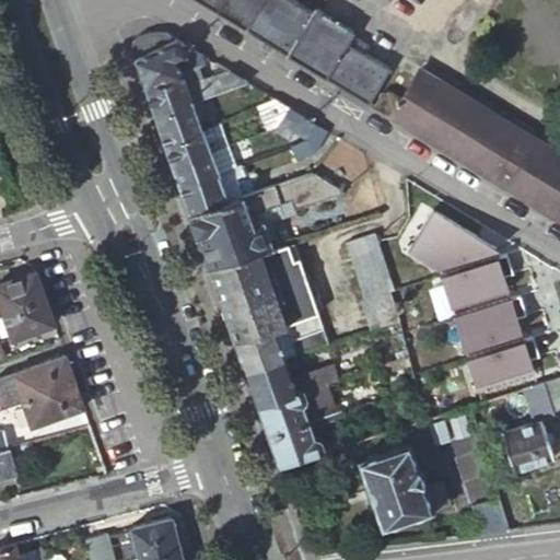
[(197,0),(371,106),(393,68),(348,44),(352,34),(295,0),(197,0)]
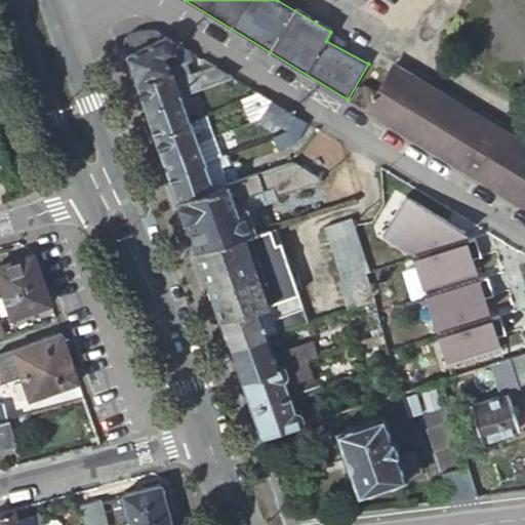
[(123,42),(126,51),(165,35),(166,33),(162,28),(152,27),(146,26),(138,28),(134,30),(130,33),(123,42)]
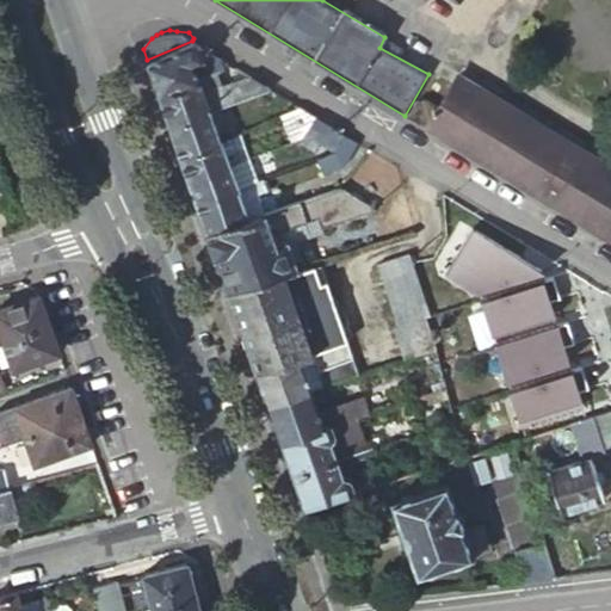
[(147,60),(168,122),(211,109),(227,103),(269,87),(248,75),(221,85),(204,91),(202,85),(208,84),(205,75),(216,72),(223,69),(218,57),(192,41),(147,60)]
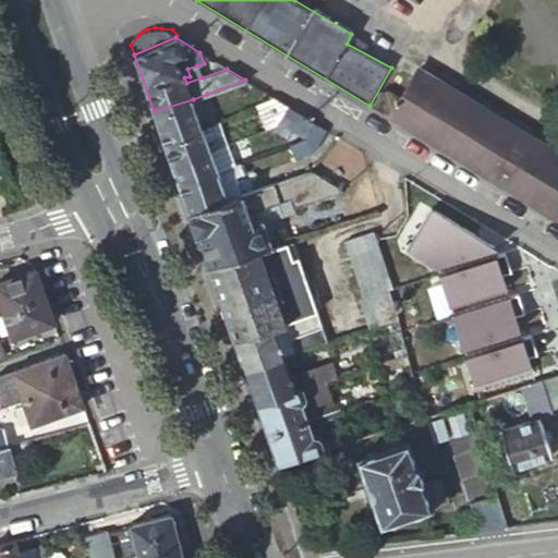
[(186,83),(202,77),(197,65),(187,69),(190,76),(184,77),(186,83)]
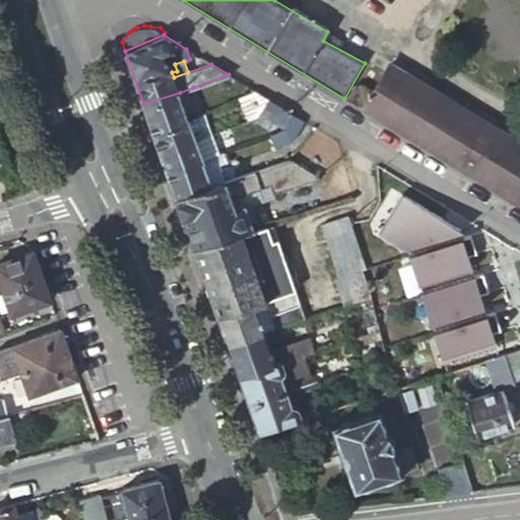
[(519,139),(395,64),(366,111),(519,206),(519,139)]
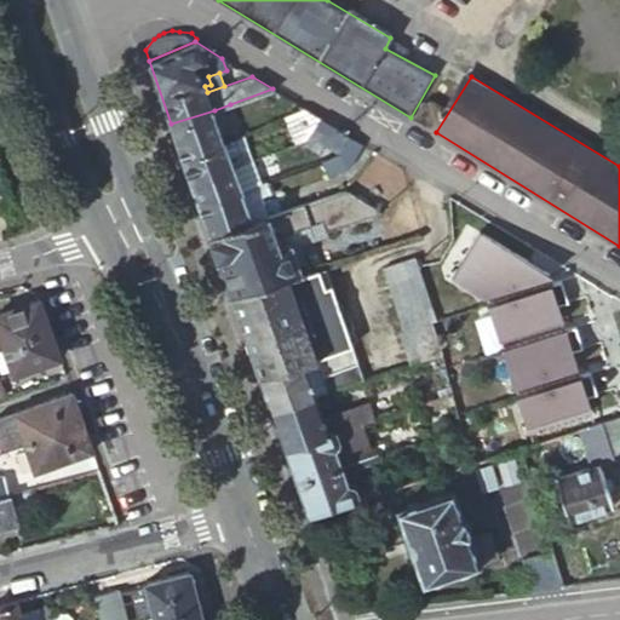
[(418,120),(435,127),(445,109),(428,101),(418,120)]
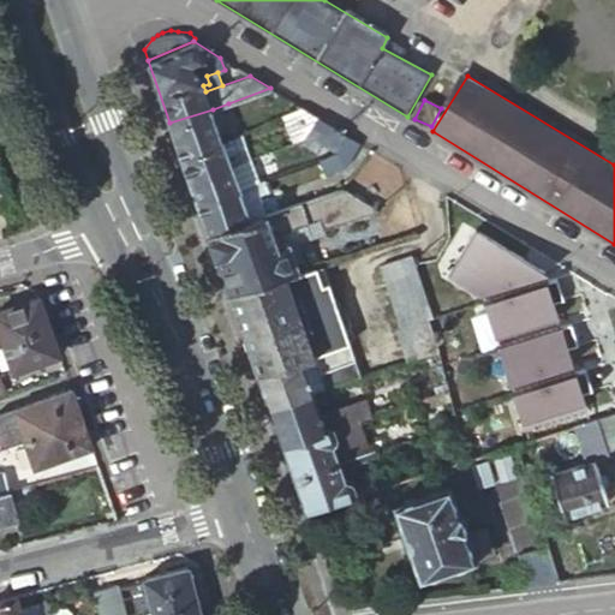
[(228,103),(213,109),(220,131),(228,129),(237,125),(228,103)]
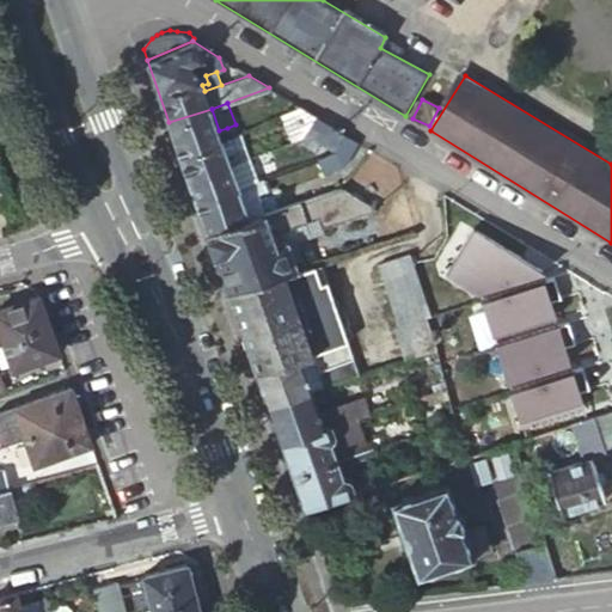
[(306,136),(317,116),(301,106),(282,114),(295,139),(306,136)]
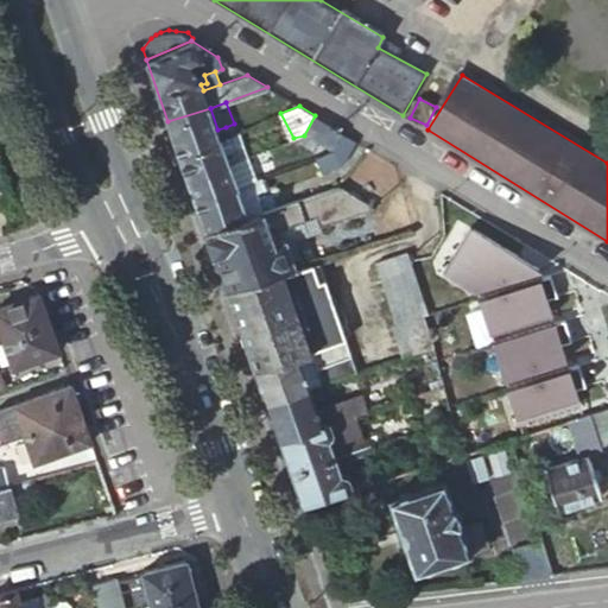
[(168,121),(178,151),(220,135),(228,133),(226,127),(217,130),(210,108),(168,121)]
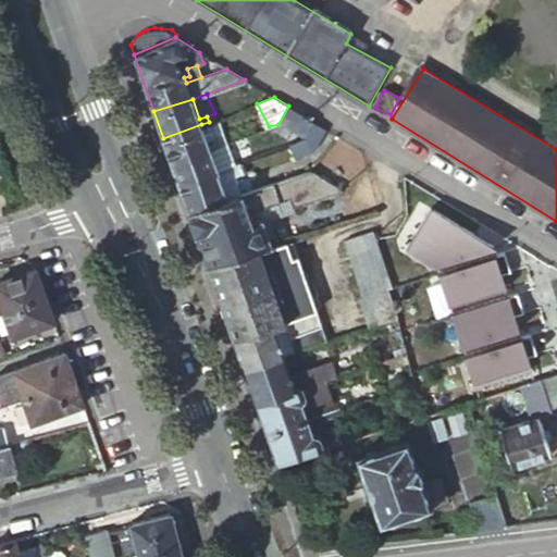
[(295,133),(305,115),(288,106),(279,124),(279,125),(277,127),(286,138),(294,132),(295,133)]
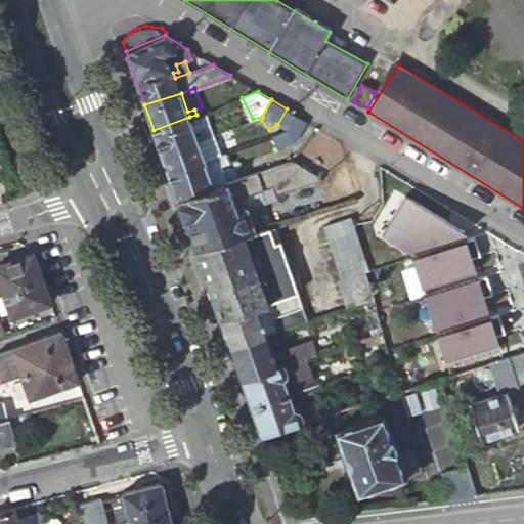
[(288,129),(296,115),(287,108),(277,125),(288,129)]
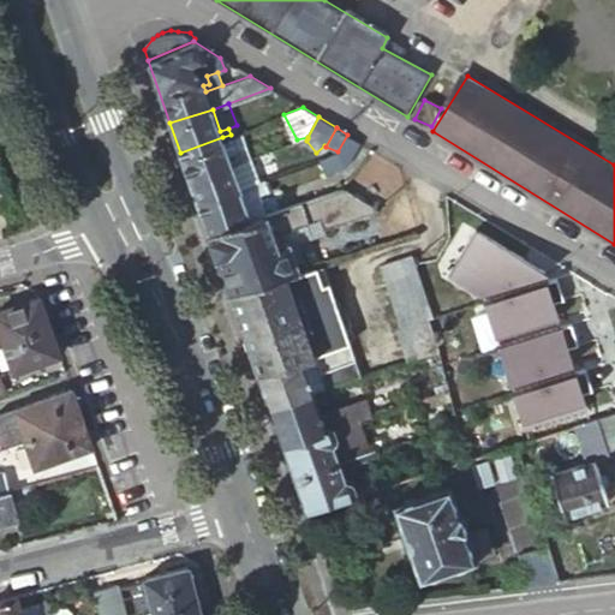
[(222,137),(232,163),(250,157),(240,131),(239,131),(231,135),(222,137)]
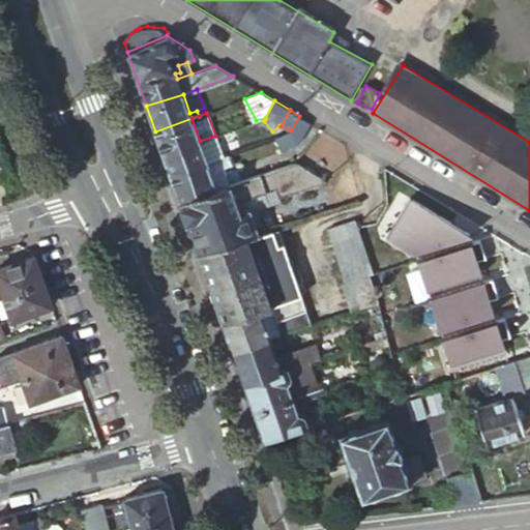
[(297,141),(310,122),(299,116),(291,130),(273,138),(278,149),(293,143),(297,141)]
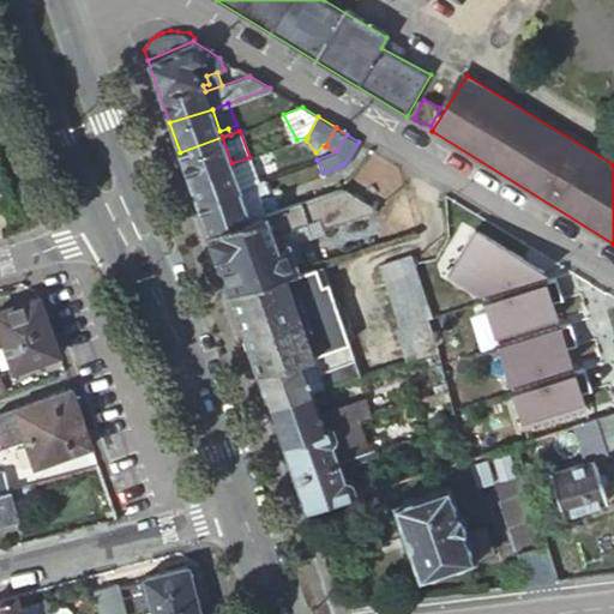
[(180,152),(188,178),(232,163),(222,137),(180,152)]
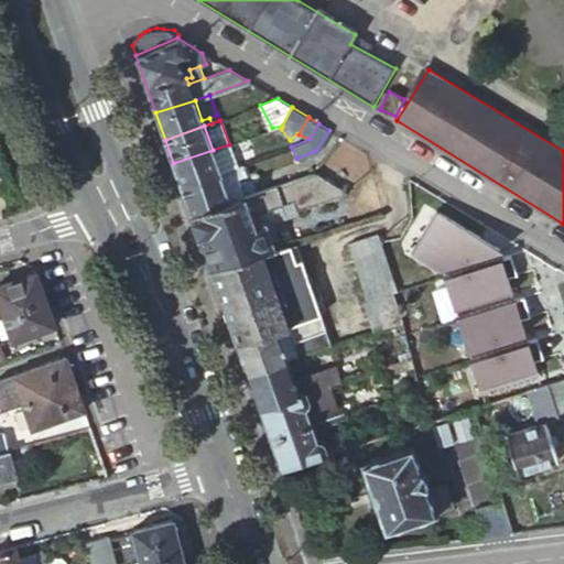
[(213,150),(220,171),(239,164),(231,143),(229,144),(213,150)]
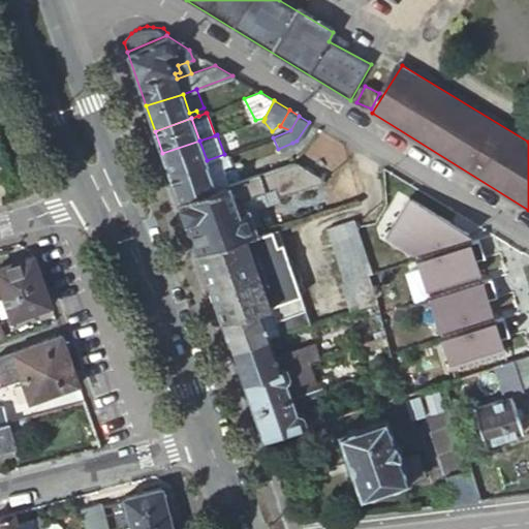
[(162,153),(169,173),(207,160),(199,141),(162,153)]
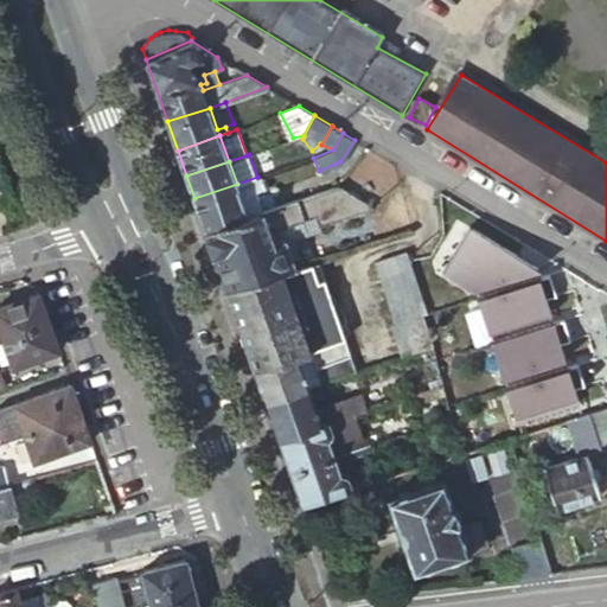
[(195,198),(205,230),(247,216),(240,197),(255,192),(266,189),(261,176),(257,177),(237,184),(195,198)]
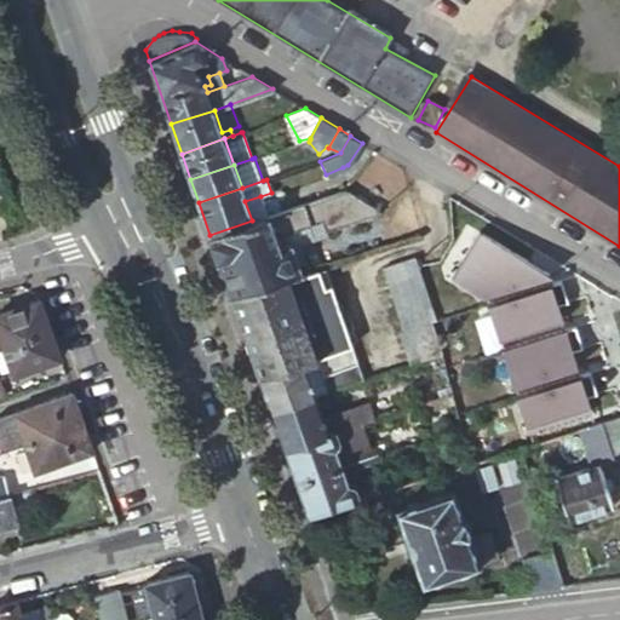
[(379,211),(344,189),(267,216),(252,220),(210,235),(230,293),(288,275),(308,269),(304,260),(297,262),(292,248),(291,247),(287,246),(285,246),(279,248),(274,235),(322,219),(326,231),(378,214),(379,211)]
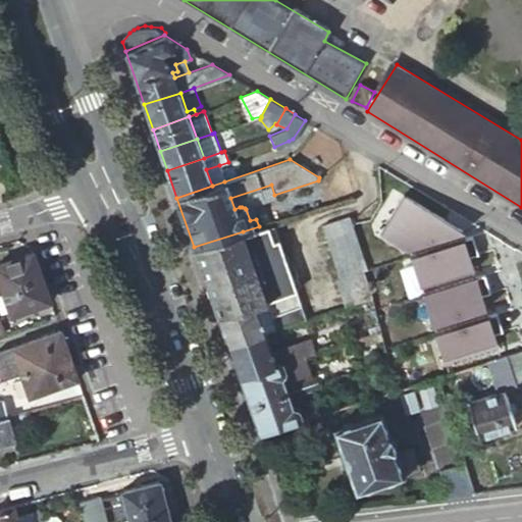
[(212,186),(224,181),(219,165),(206,169),(212,186)]
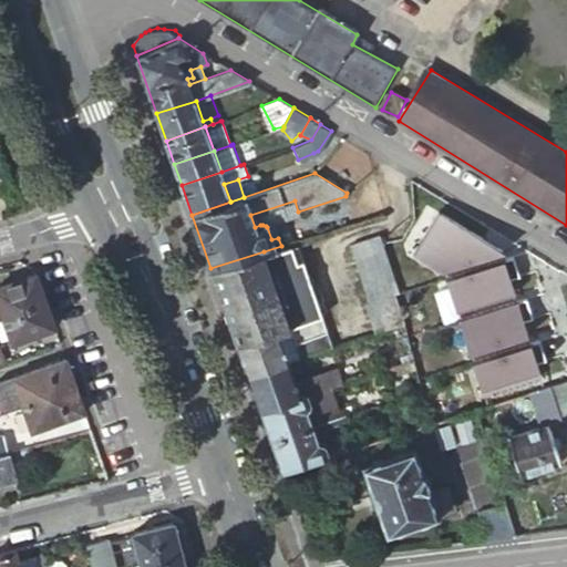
[(299,216),(298,212),(295,200),(250,215),(255,227),(260,225),(263,225),(266,226),(267,227),(271,239),(278,238),(274,224),(299,216)]
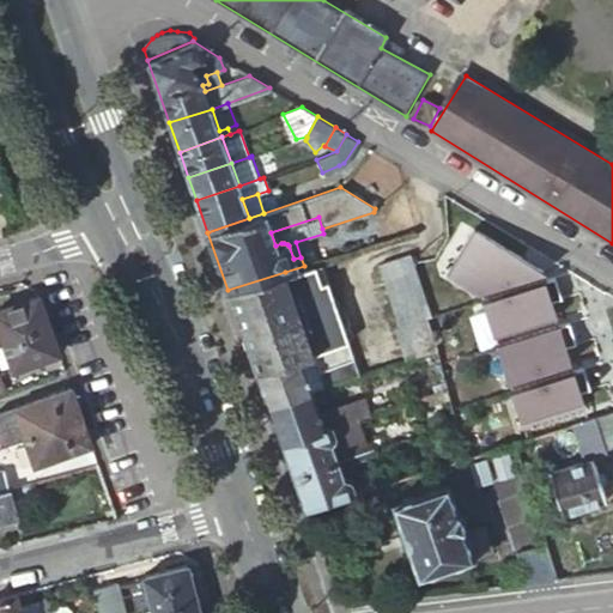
[(588,419),(594,417),(557,273),(478,229),(444,271),(485,298),(519,438),(588,419)]
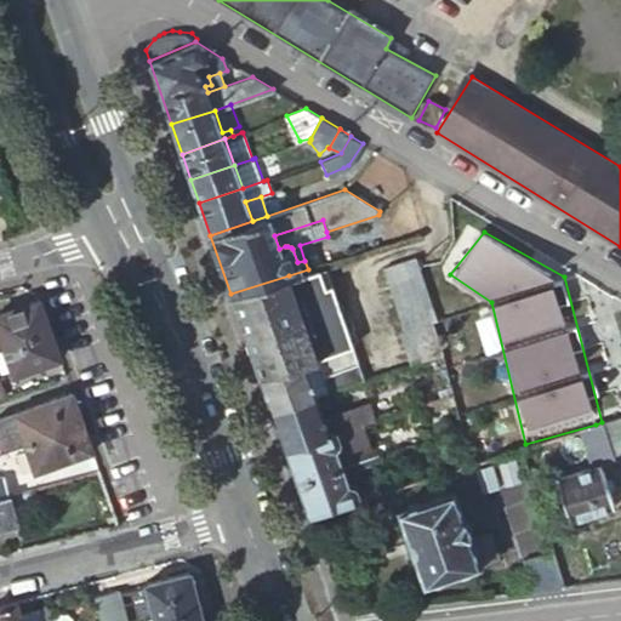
[(432,322),(437,320),(416,256),(385,266),(405,329),(399,331),(410,365),(442,357),(442,355),(432,322)]
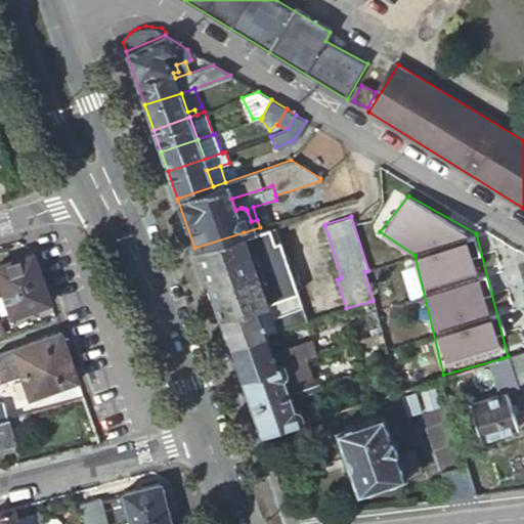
[(307,320),(274,223),(260,227),(244,232),(267,302),(277,330),(307,320)]
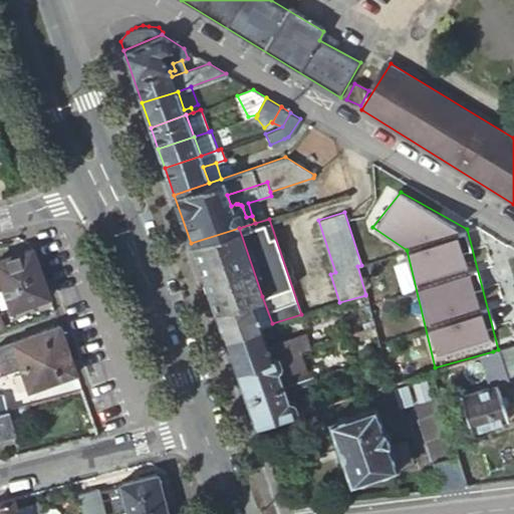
[(262,296),(239,228),(191,243),(215,311),(262,296)]
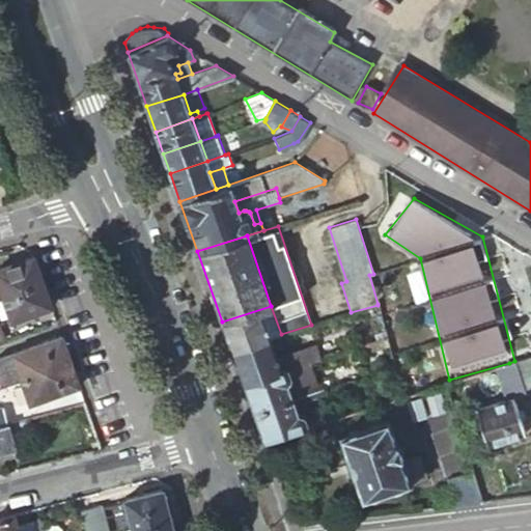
[(42,281),(33,257),(0,268),(0,287),(2,295),(42,281)]
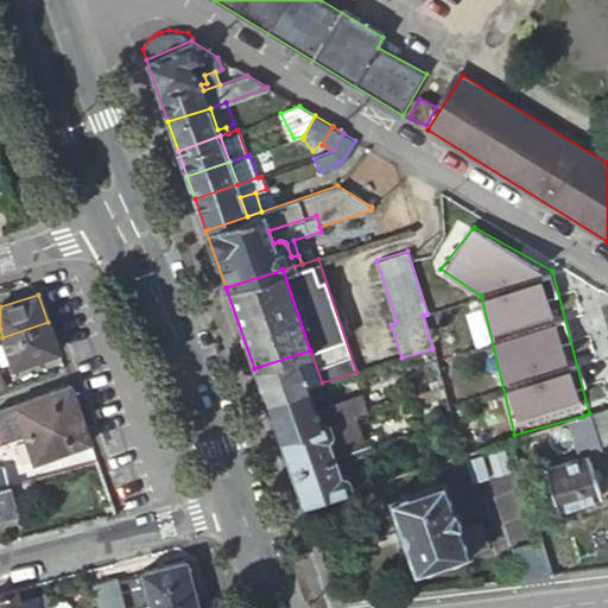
[(48,322),(2,337),(12,366),(57,350),(48,322)]
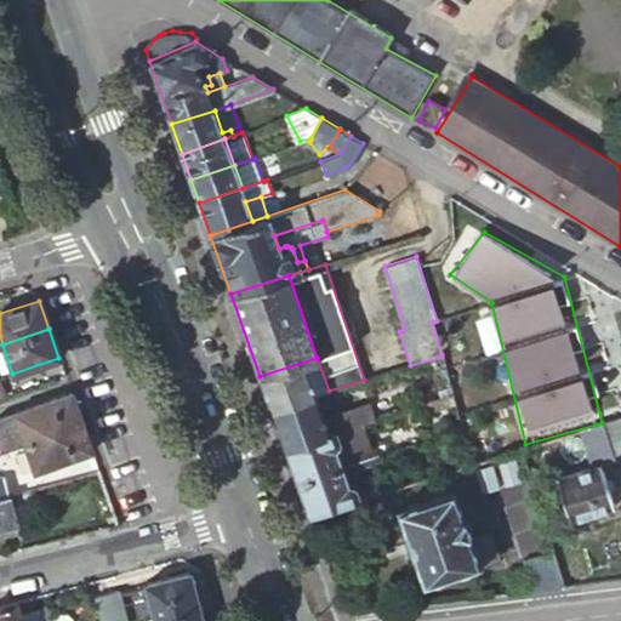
[(324,392),(329,391),(317,358),(260,376),(271,409),(324,392)]
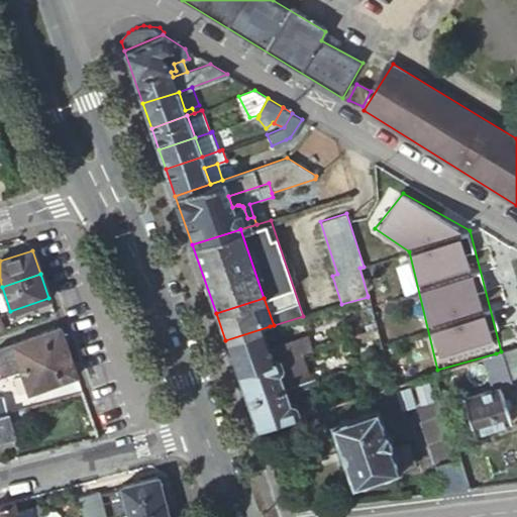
[(225,340),(236,372),(281,358),(299,352),(310,349),(306,335),(276,344),(270,326),(225,340)]
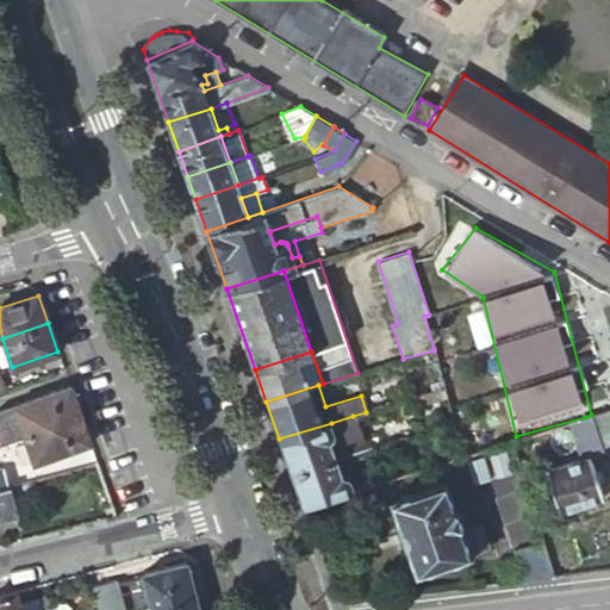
[(0,442),(24,435),(80,415),(70,387),(0,410),(0,442)]
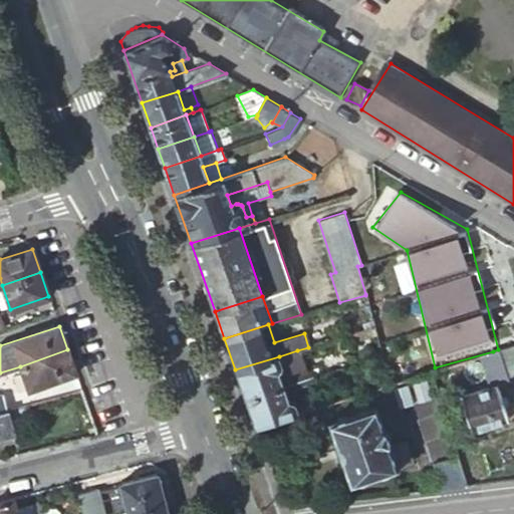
[(507,374),(509,374),(513,372),(513,343),(498,349),(507,374)]
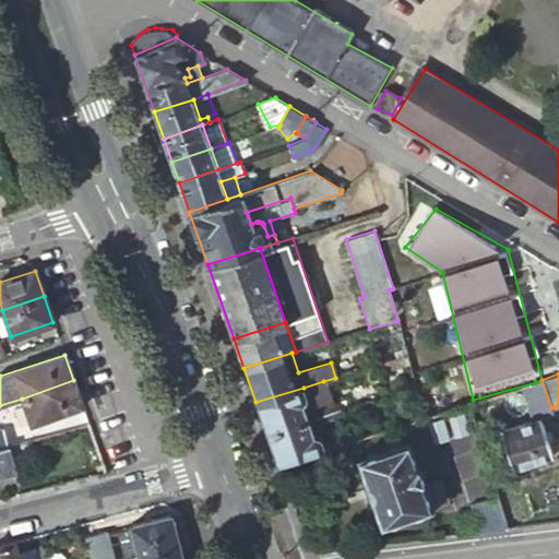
[(30,423),(82,406),(73,380),(22,399),(30,423)]
